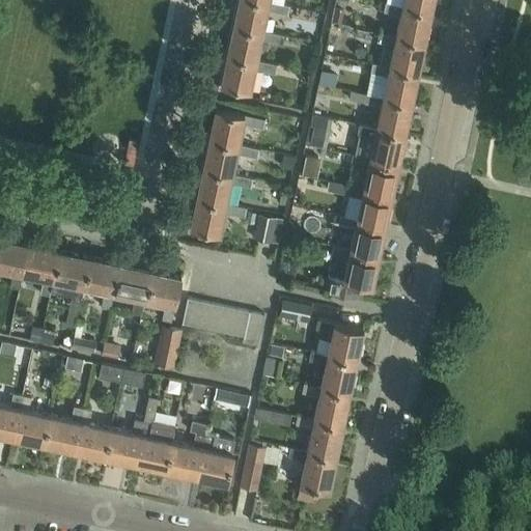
[(297,11),(286,8),(287,5),(267,1),(261,0),(236,0),(231,24),(260,30),(264,9),(296,17),(297,11)]
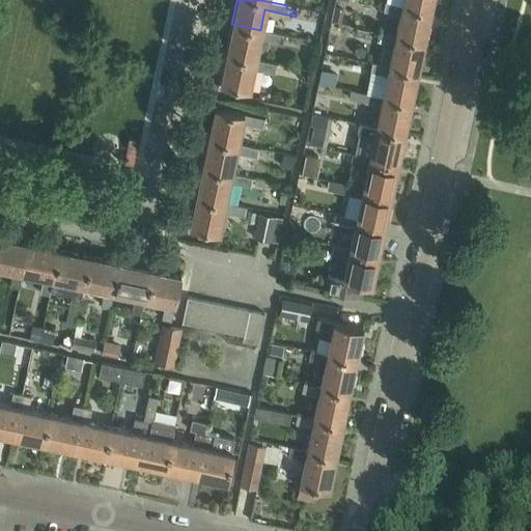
[(401,0),(400,6),(430,12),(432,0),(401,0)]
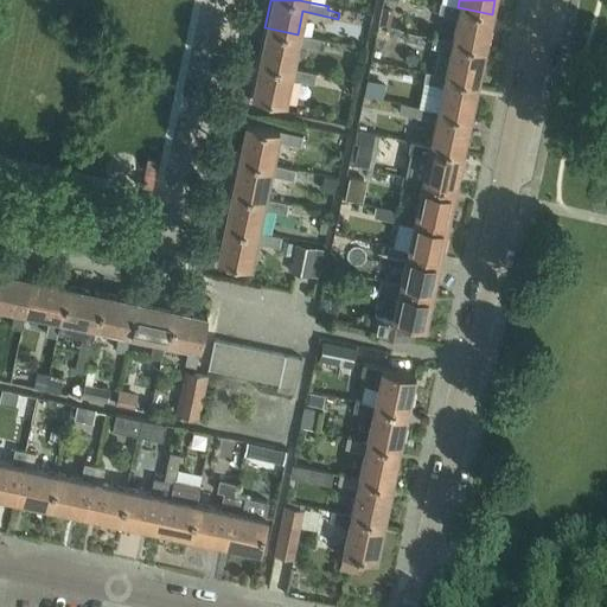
[(451,42),(484,49),(492,14),(458,7),(439,2),(438,13),(455,18),(451,42)]
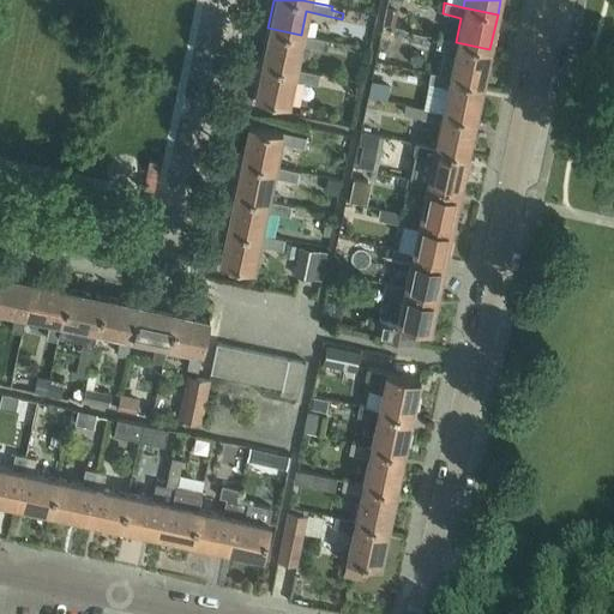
[(395,25),(397,11),(387,8),(384,23),(395,25)]
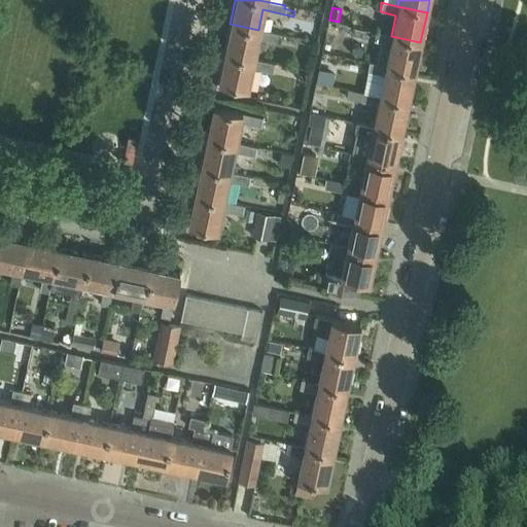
[(223,54),(252,60),(256,39),(277,43),(279,34),(258,30),(230,24),(223,54)]
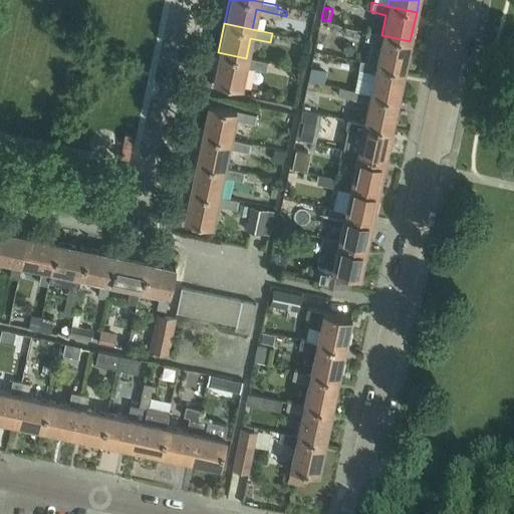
[(410,41),(381,35),(365,32),(363,41),(379,44),(375,63),(404,69),(410,41)]
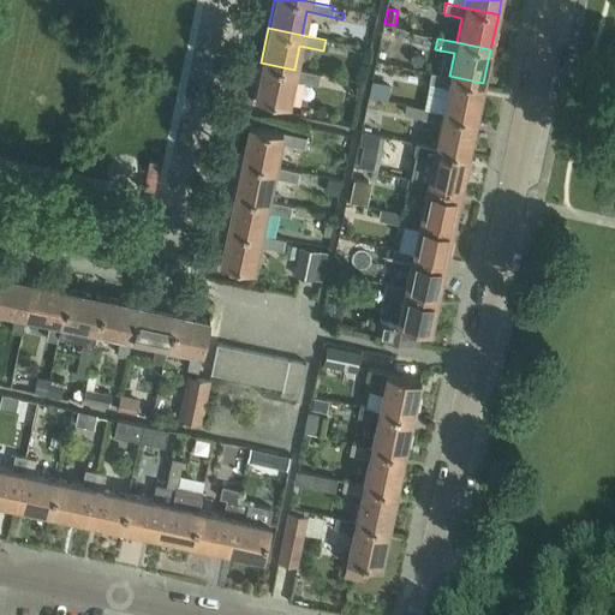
[(318,75),(294,70),(261,63),(254,96),(287,103),(292,78),(316,83),(318,75)]
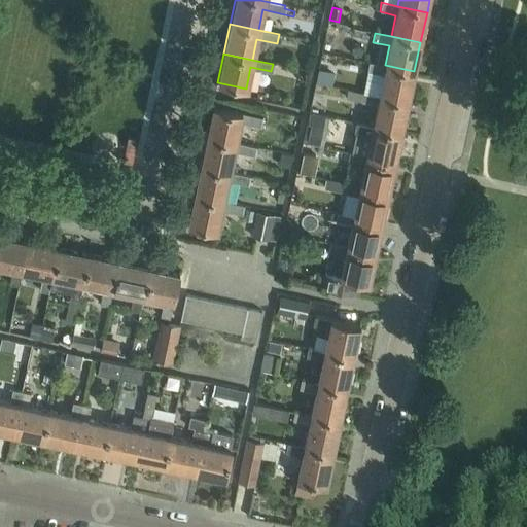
[(369,62),(366,71),(383,74),(378,96),(408,102),(414,71),(385,65),(369,62)]
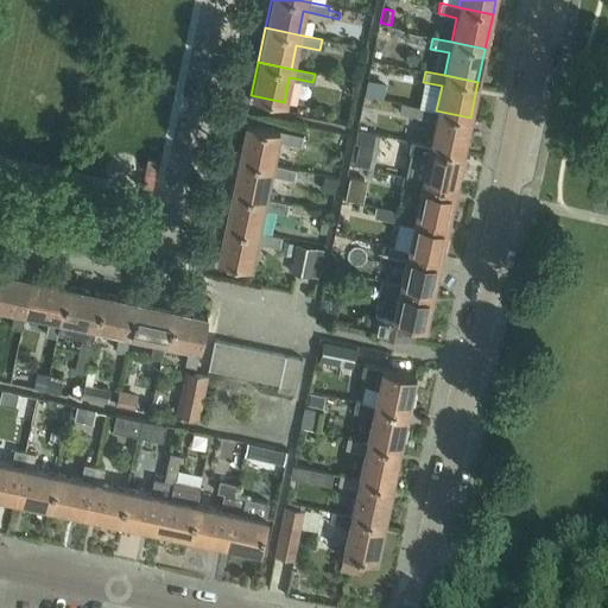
[(386,83),(367,80),(363,95),(382,99),(386,83)]
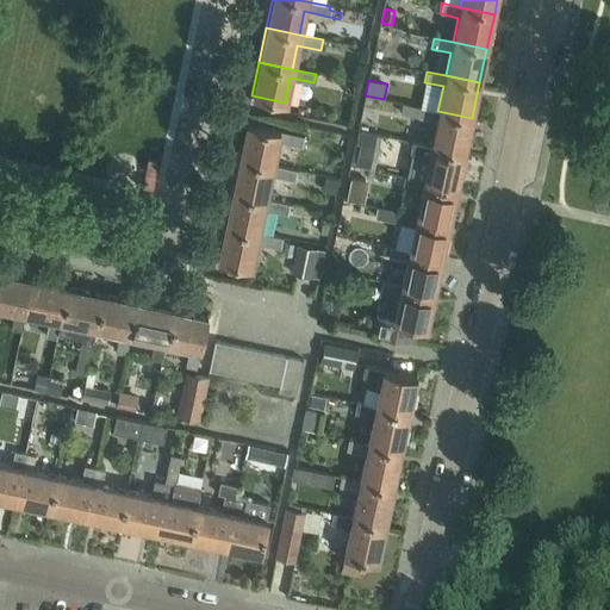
[(400,113),(417,117),(419,107),(402,104),(400,113)]
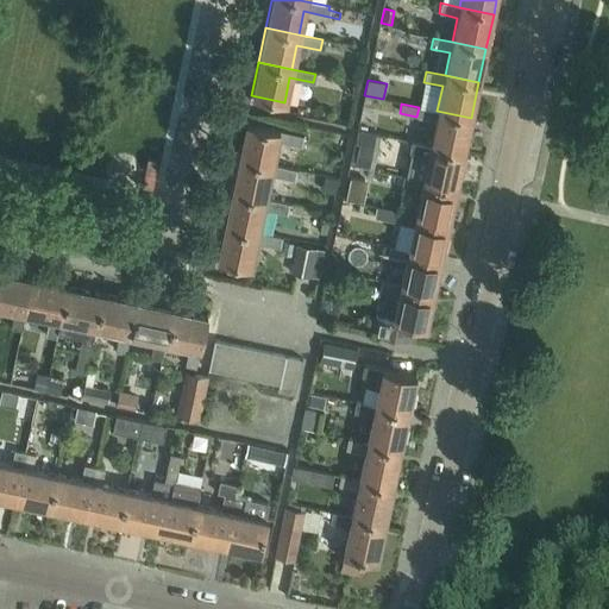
[(419,107),(416,117),(435,121),(429,145),(464,152),(471,118),(437,111),(419,107)]
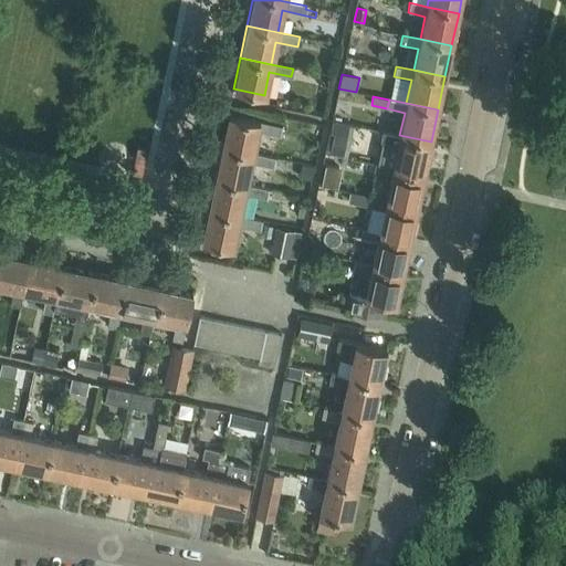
[(222,146),(252,153),(257,130),(279,135),(281,125),(228,115),(222,146)]
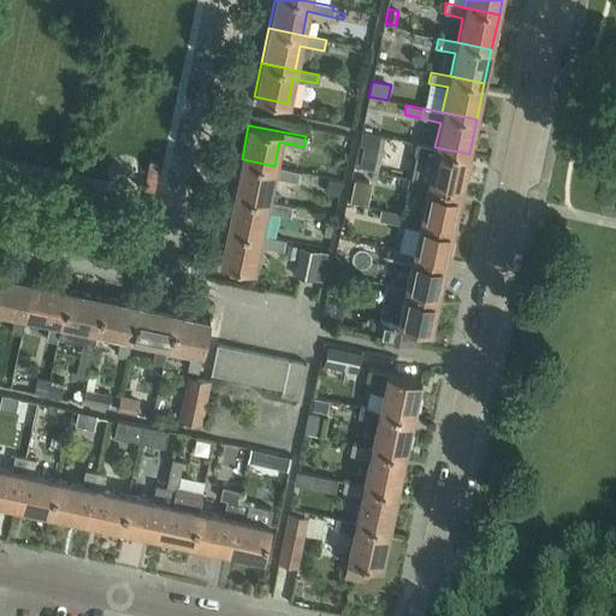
[(361,132),(353,166),(377,171),(384,137),(361,132)]
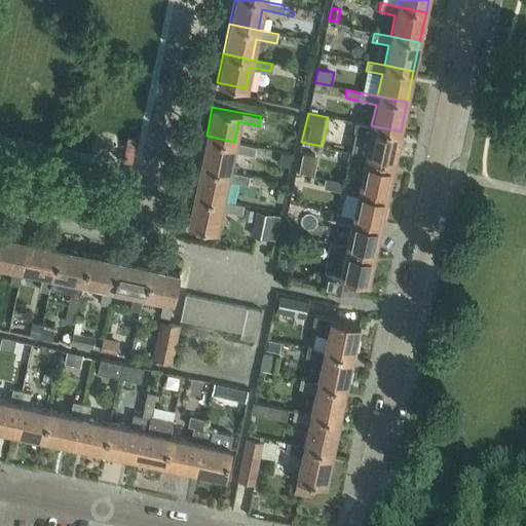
[(355,130),(351,152),(393,161),(401,132),(371,125),(355,121),(353,130),(355,130)]
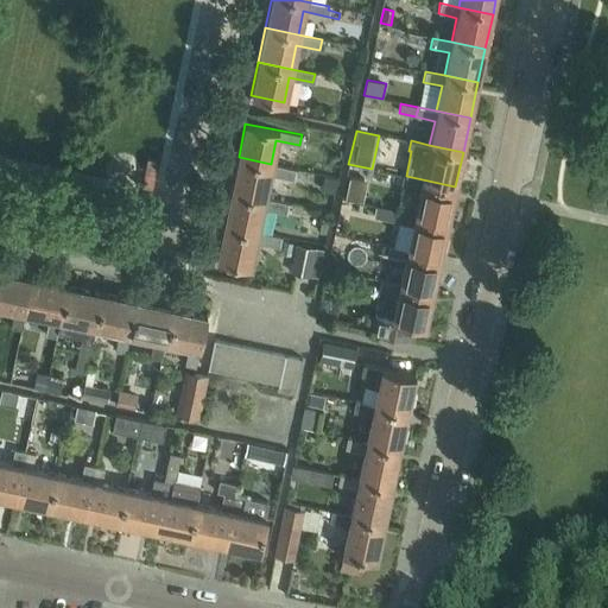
[(232,191),(265,197),(270,175),(293,179),(295,169),(271,164),(239,157),(232,191)]
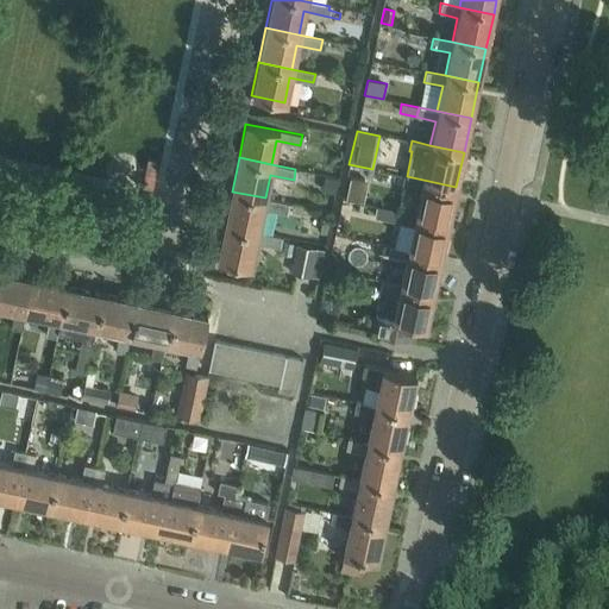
[(456,187),(422,180),(403,175),(402,186),(421,190),(416,214),(449,221),(456,187)]
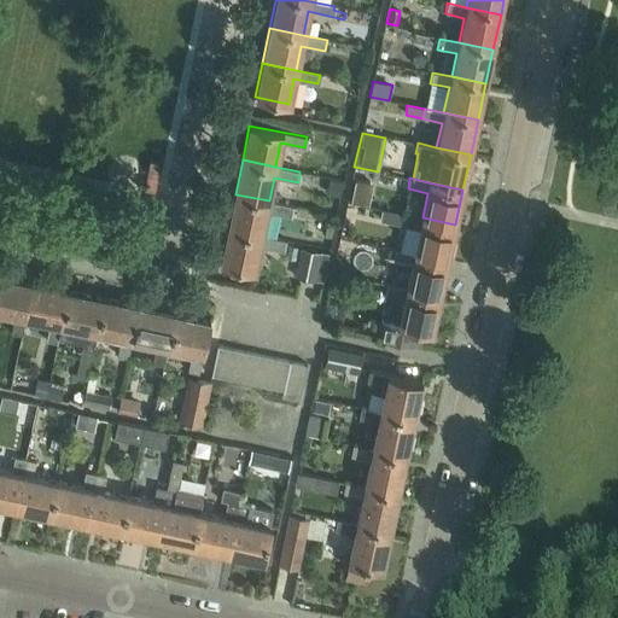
[(326,194),(339,197),(343,182),(330,179),(326,194)]
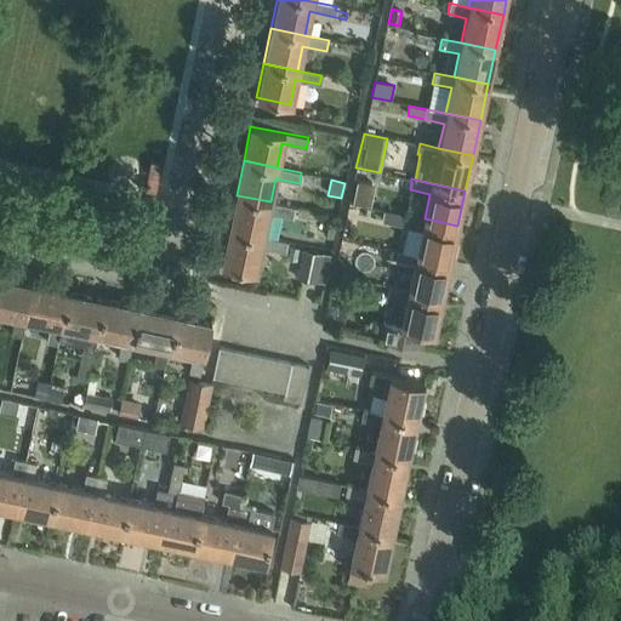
[(370,206),(374,184),(357,181),(352,203),(370,206)]
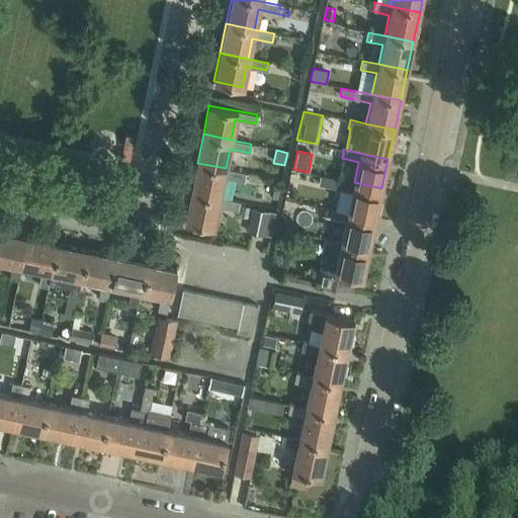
[(245,172),(226,168),(197,163),(191,191),(220,197),(224,177),(244,181),(245,172)]
